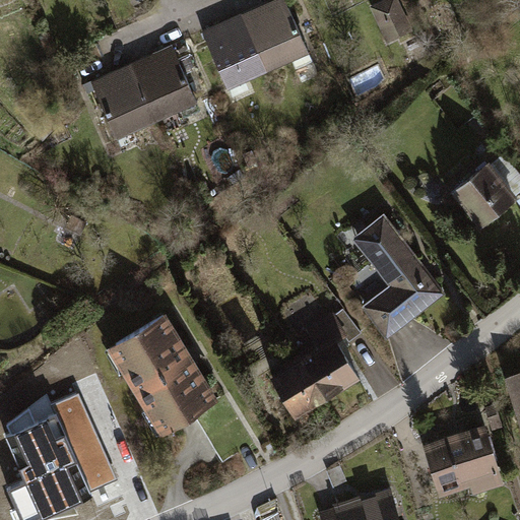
[(284,0),(281,0),(245,16),(270,74),(295,64),(298,71),(313,64),(284,0)]
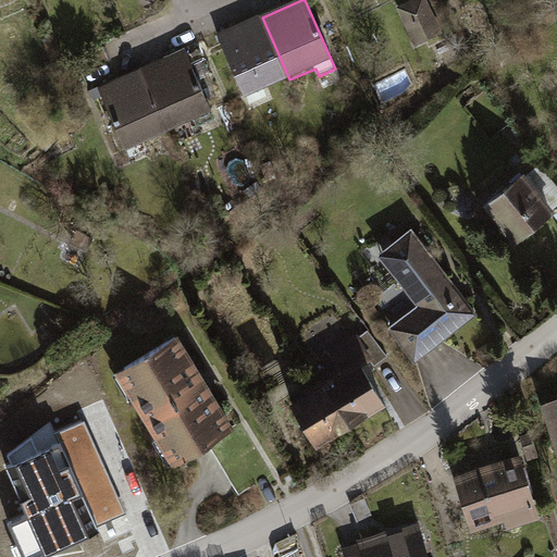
[(426,0),(417,0),(398,9),(416,47),(443,35),(426,0)]
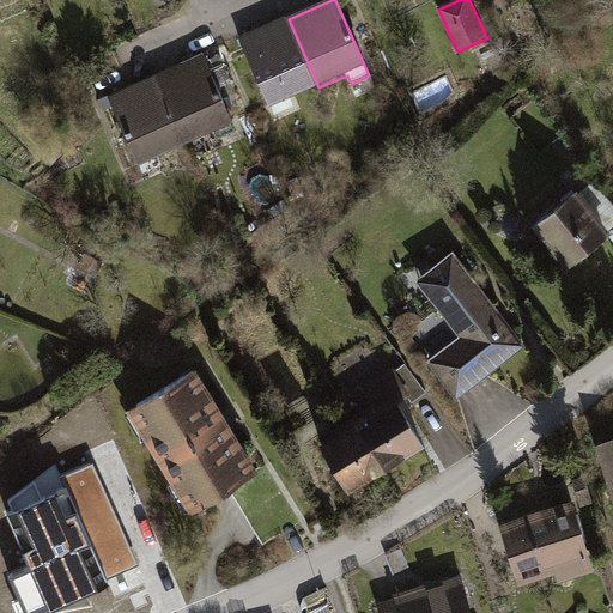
[(289,19),(242,41),(272,109),(319,87),(289,19)]
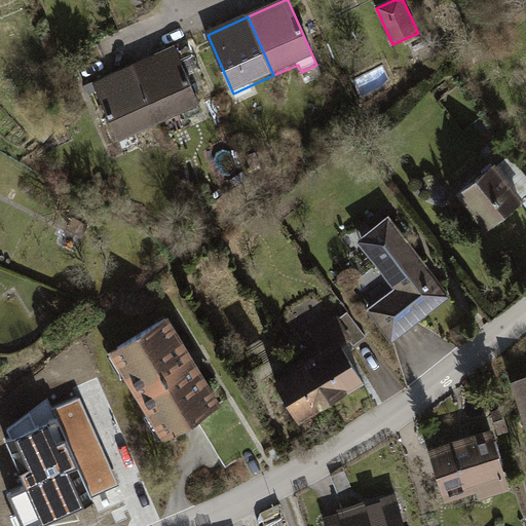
[(174,49),(133,67),(159,125),(184,114),(187,121),(202,114),(174,49)]
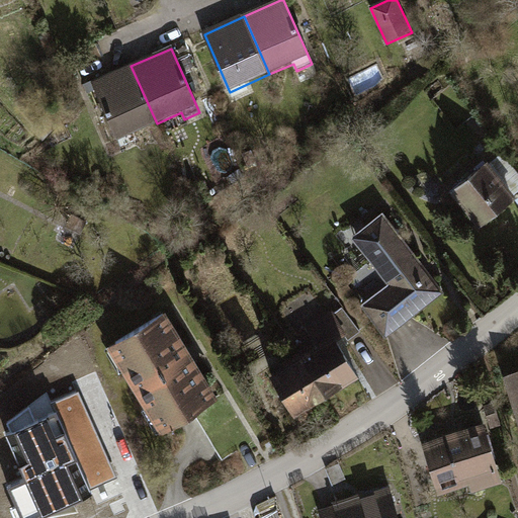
[(131,66),(91,83),(118,144),(132,138),(131,135),(157,123),(131,66)]
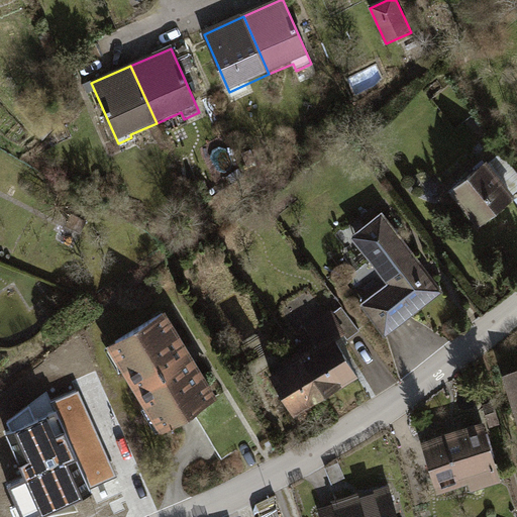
[(452,186),(480,221),(513,196),(486,161),(452,186)]
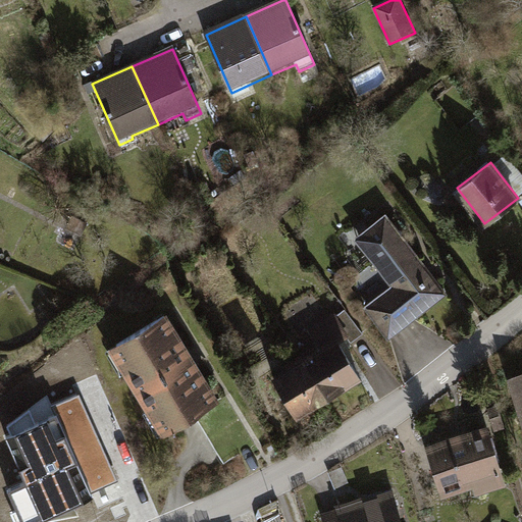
[(367,306),(388,334),(444,294),(386,216),(357,238),(393,286),(367,306)]
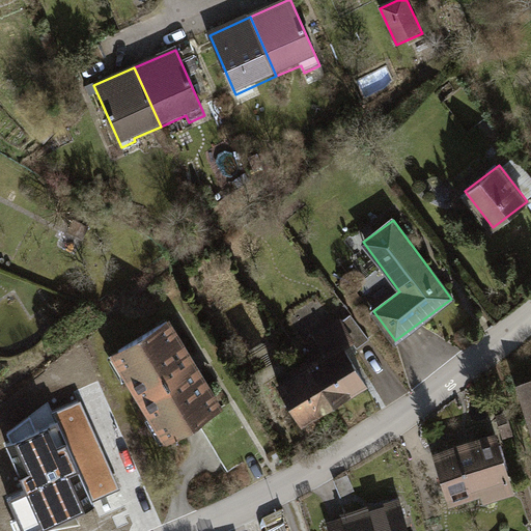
[(353,341),(357,347),(368,339),(351,315),(343,320),(339,324),(353,341)]
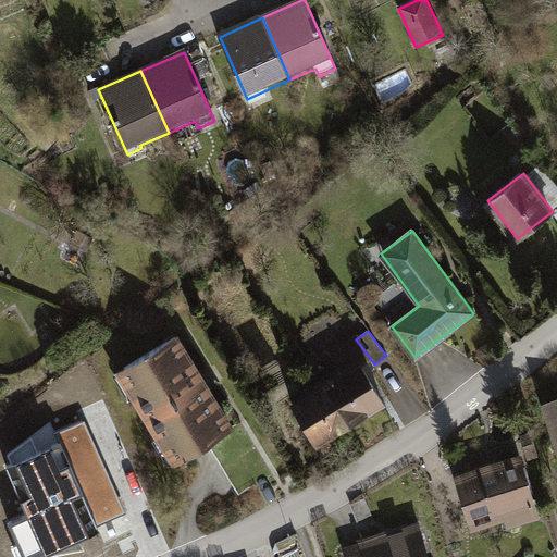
[(356,339),(360,336),(358,333),(329,350),(343,374),(359,364),(370,358),(356,339)]
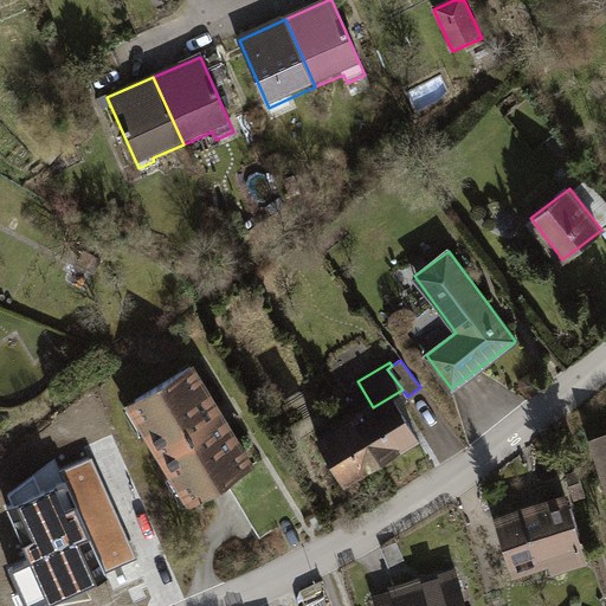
[(179,470),(195,498),(251,466),(192,367),(136,399),(152,426),(147,430),(173,474),(179,470)]
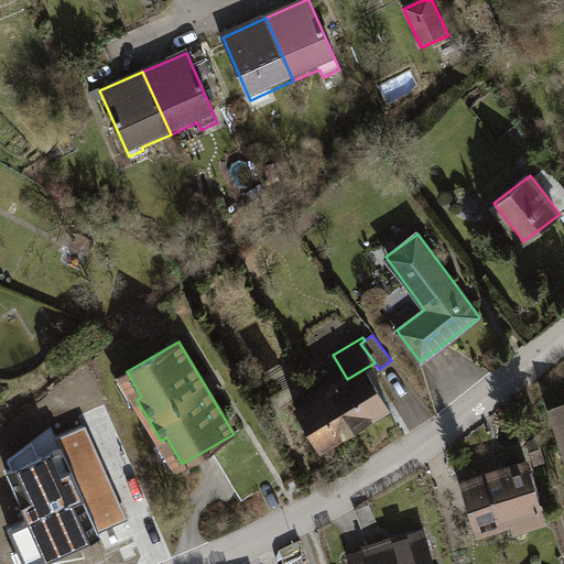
[(282,364),(264,375),(269,381),(286,370),(282,364)]
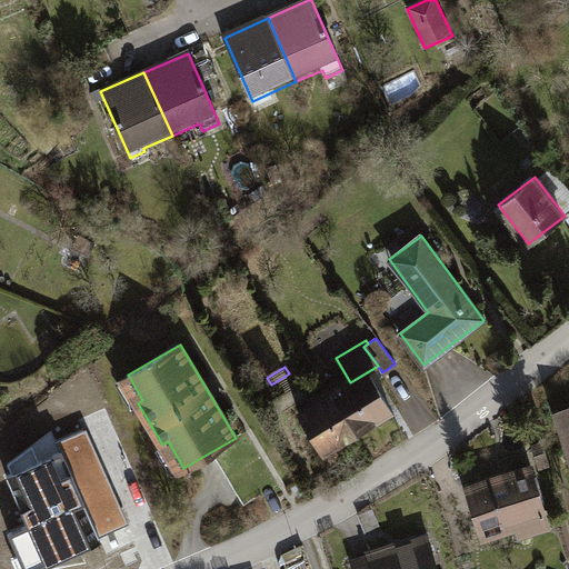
[(357,432),(391,412),(367,372),(350,382),(332,393),(357,432)]
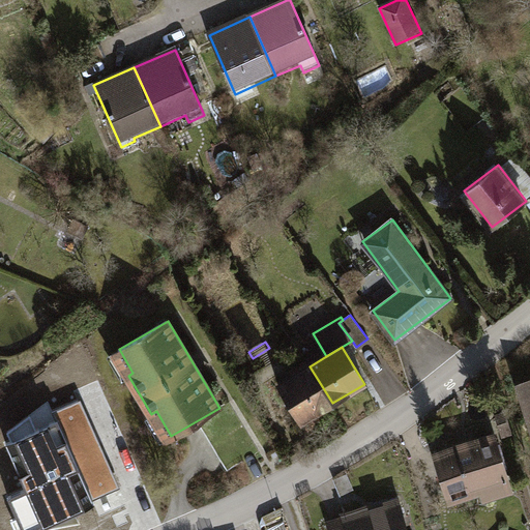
[(89,361),(66,373),(79,396),(101,385),(89,361)]
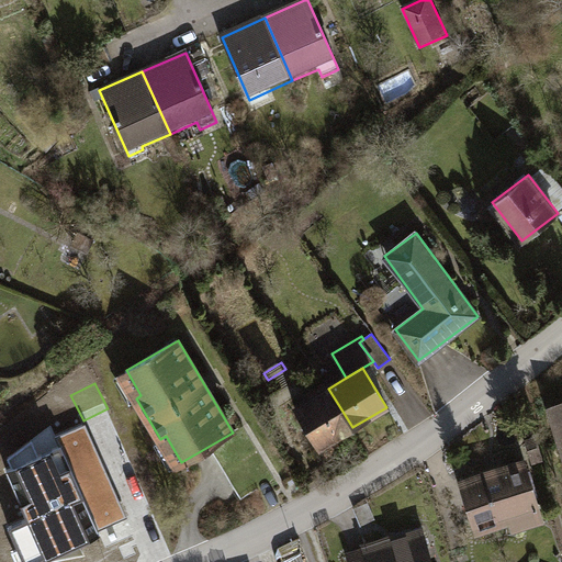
[(318,448),(352,427),(328,389),(295,408),(318,448)]
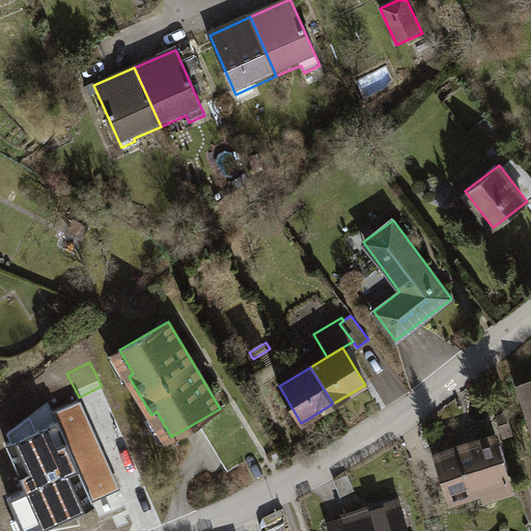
[(530,385),(516,390),(530,439),(530,385)]
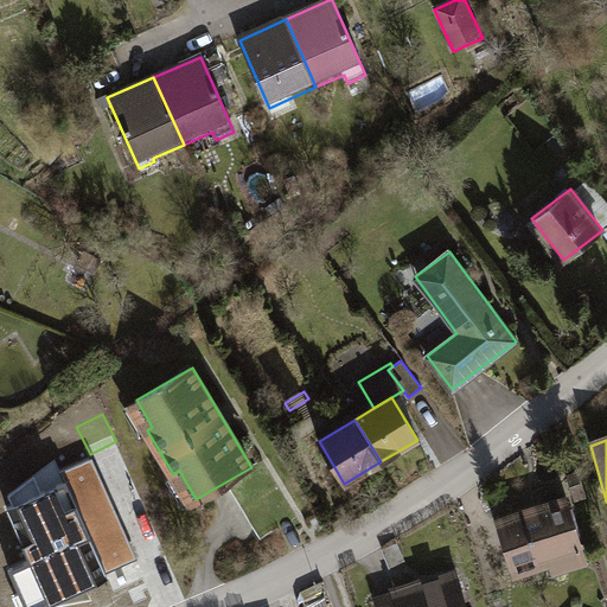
[(38,606),(108,575),(65,481),(6,509),(30,560),(10,569),(27,606),(38,606)]
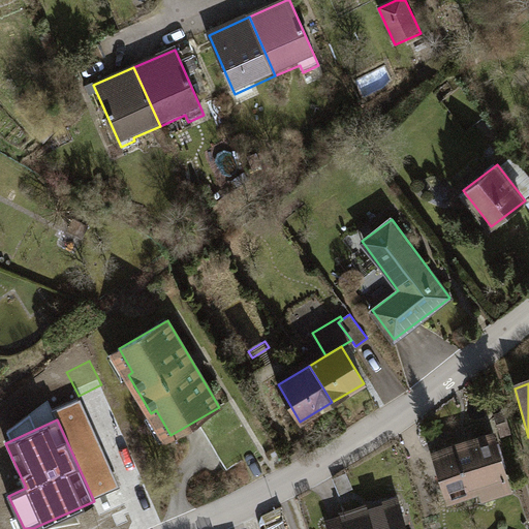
[(459,447),(430,456),(447,511),(480,502),(483,509),(516,499),(497,436),(477,441),(476,436),(458,441),(459,447)]
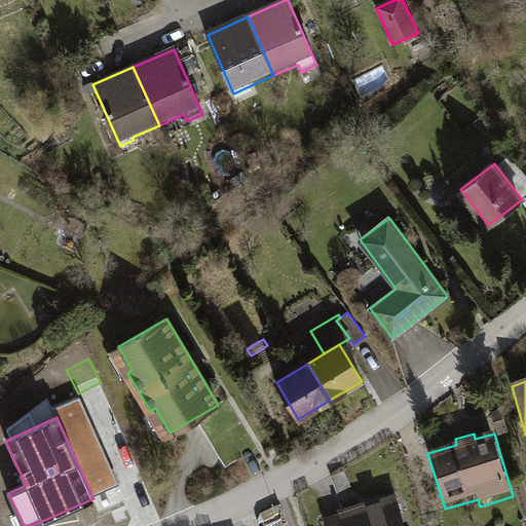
[(407,525),(398,494),(323,517),(325,525),(407,525)]
